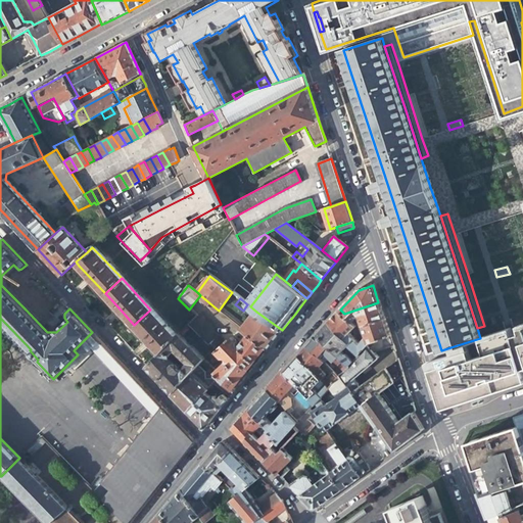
[(360,316),(363,326),(384,319),(378,302),(344,314),(349,319),(360,316)]
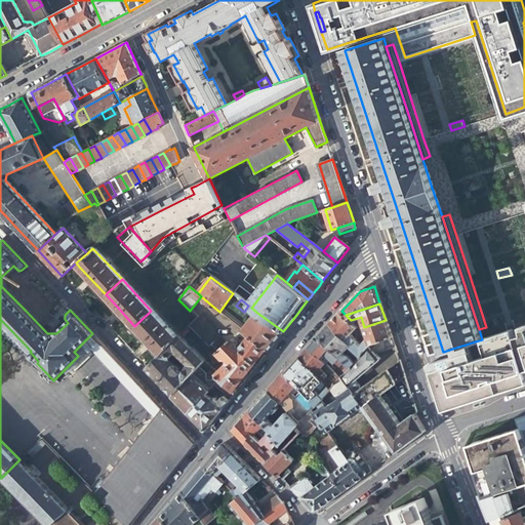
[(176,339),(151,311),(134,326),(148,340),(161,355),(176,339)]
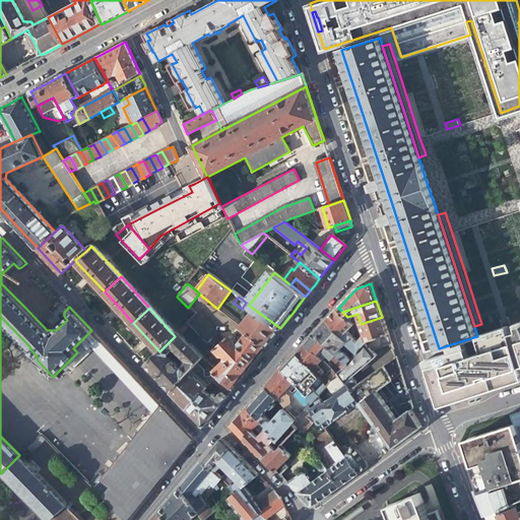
[(354,324),(347,317),(342,312),(338,308),(327,321),(347,342),(347,343),(352,337),(347,331),(354,324)]
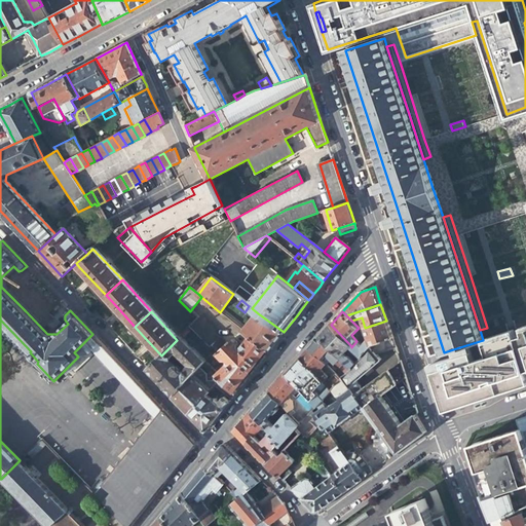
[(245,331),(252,336),(269,350),(277,340),(284,332),(258,313),(245,331)]
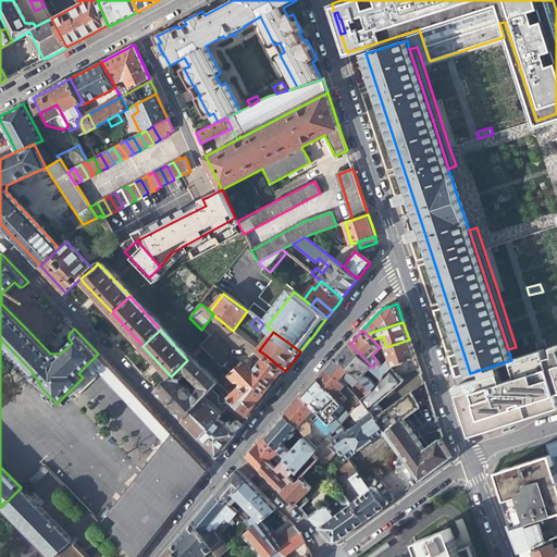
[(202,349),(206,351),(214,343),(209,337),(198,349),(200,351),(202,349)]
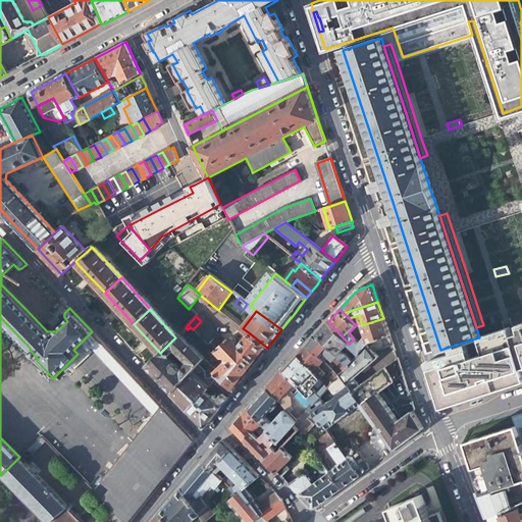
[(359,344),(354,338),(349,345),(358,355),(368,345),(370,343),(388,335),(383,318),(362,325),(366,335),(359,344)]
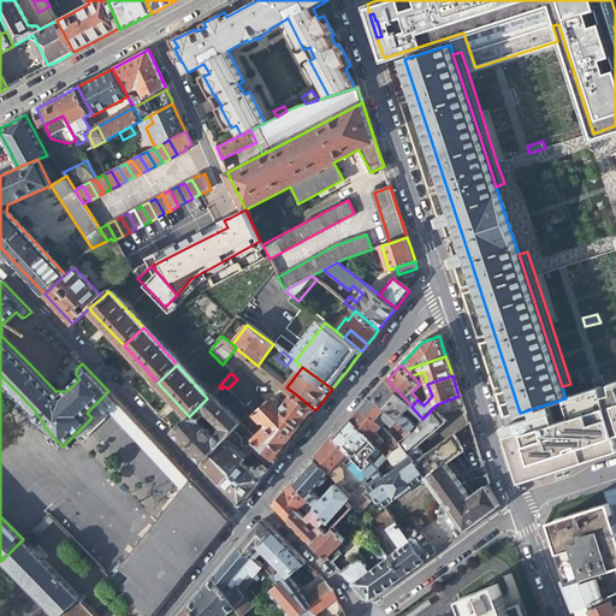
[(234,396),(244,385),(237,379),(227,389),(234,396)]
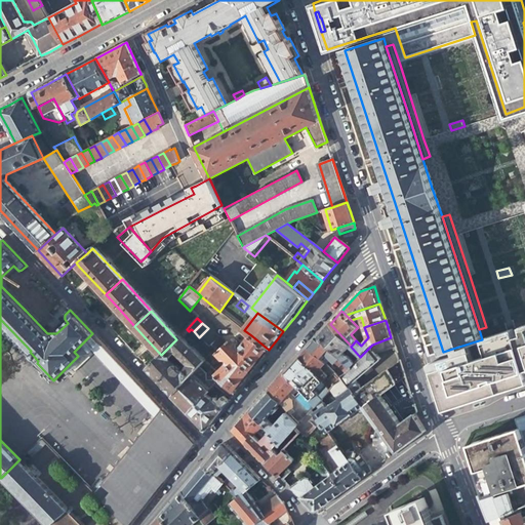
[(345,353),(351,346),(330,324),(325,329),(319,336),(348,370),(354,364),(345,353)]
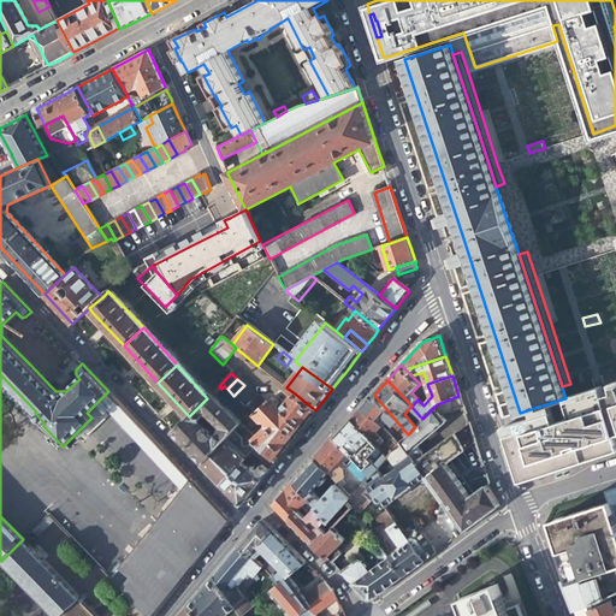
[(240,402),(250,391),(244,385),(234,396),(240,402)]
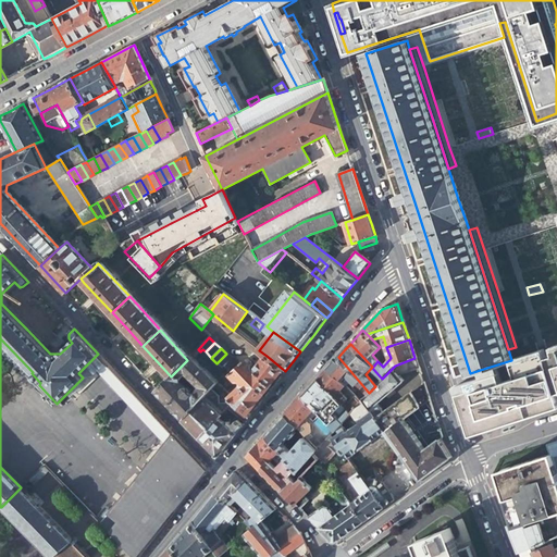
[(482,376),(546,357),(544,349),(511,360),(480,370),(482,376)]
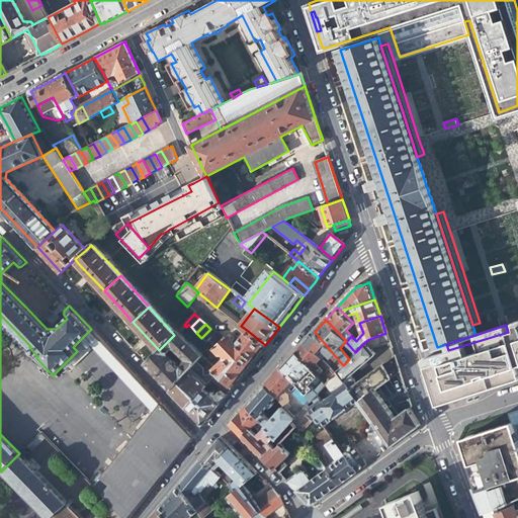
[(448,350),(424,358),(439,404),(517,378),(517,328),(516,329),(508,332),(448,350)]
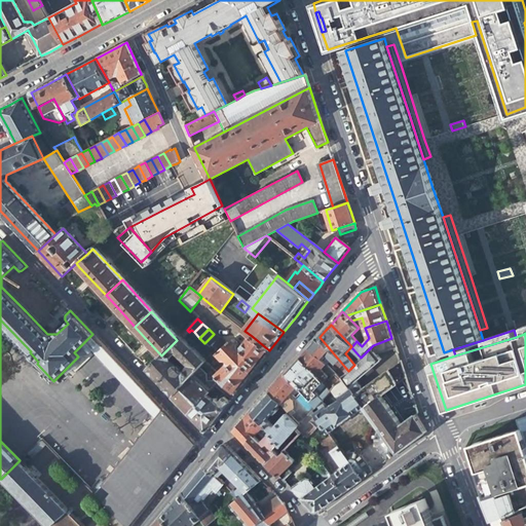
[(210,347),(211,346),(215,342),(218,339),(214,334),(204,343),(210,347)]
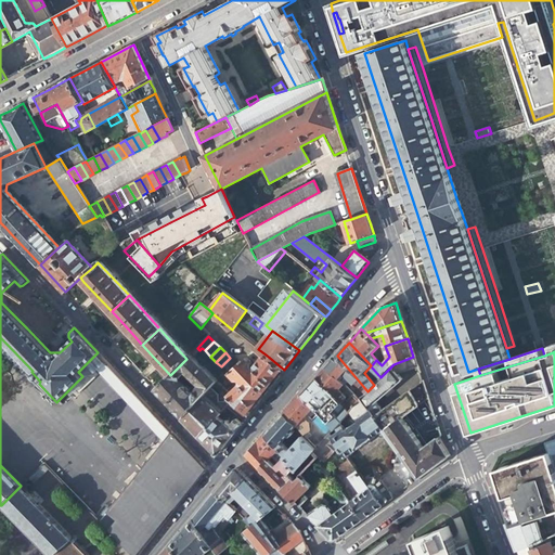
[(245,358),(237,364),(266,394),(272,385),(276,379),(284,370),(266,355),(258,364),(259,366),(255,366),(253,363),(245,358)]
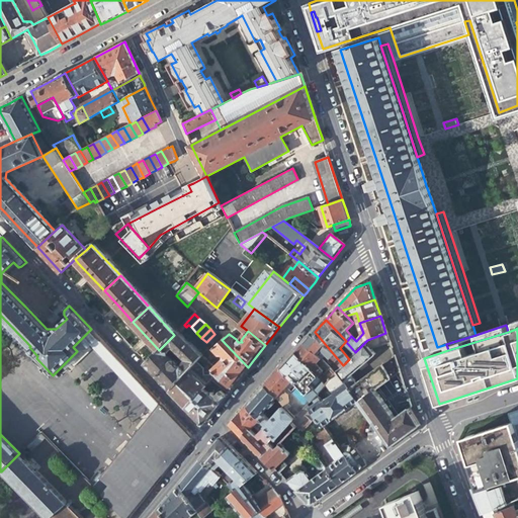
[(201,357),(202,356),(177,332),(174,335),(159,350),(146,363),(158,375),(170,390),(188,371),(196,362),(201,357)]
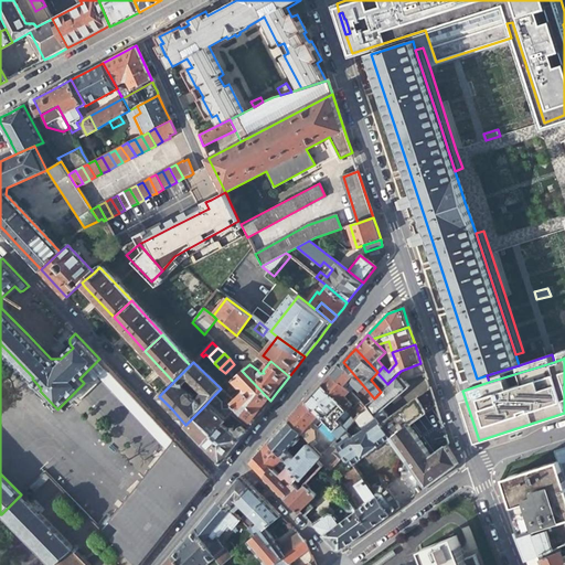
[(351,384),(369,405),(374,398),(343,362),(338,368),(332,374),(345,391),(351,384)]
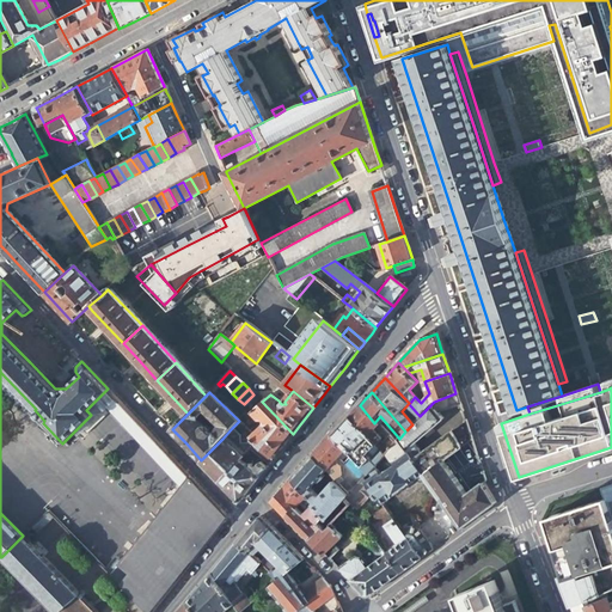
[(439,412),(459,404),(456,393),(434,402),(432,404),(420,416),(412,424),(405,432),(399,439),(397,441),(422,476),(423,476),(442,463),(471,441),(465,422),(421,454),(412,444),(442,418),(439,412)]
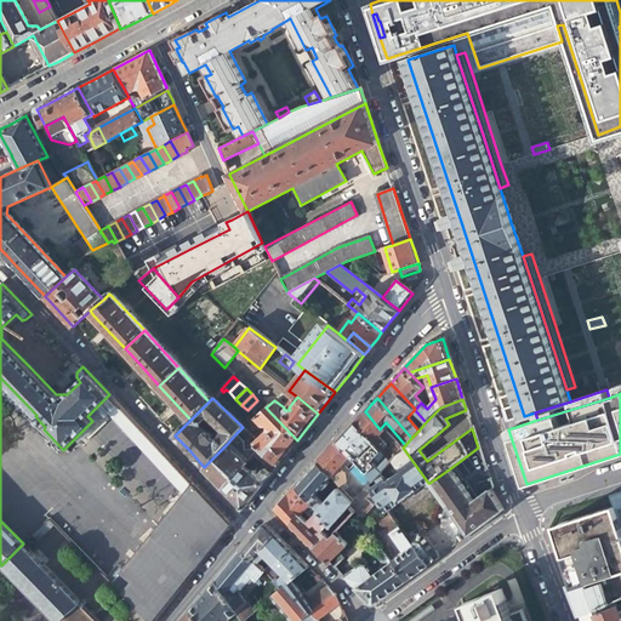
[(249,409),(254,415),(258,410),(254,404),(249,409)]
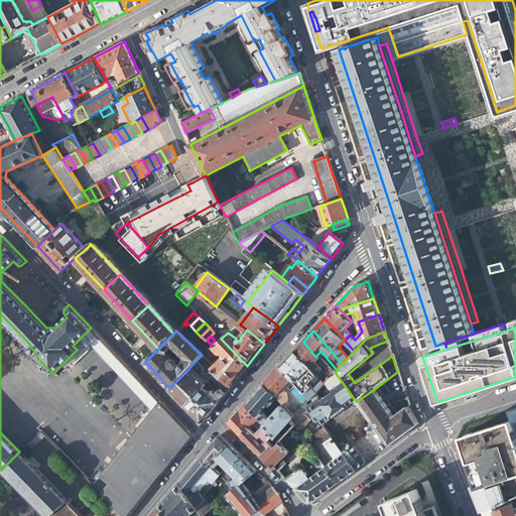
[(417,340),(420,351),(432,347),(428,336),(417,340)]
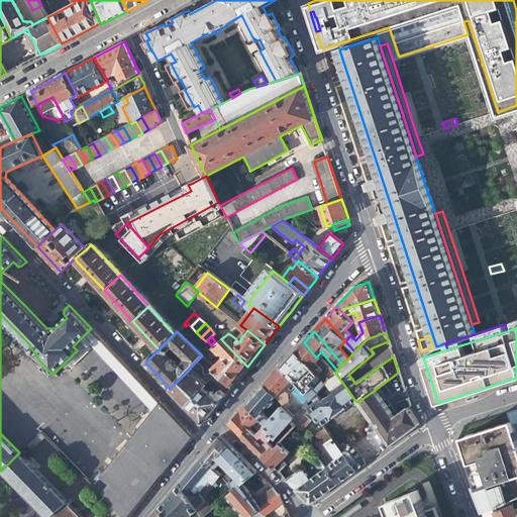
[(214,370),(217,373),(231,387),(240,376),(247,367),(221,339),(218,337),(215,341),(211,345),(220,353),(223,352),(225,355),(226,357),(214,370)]
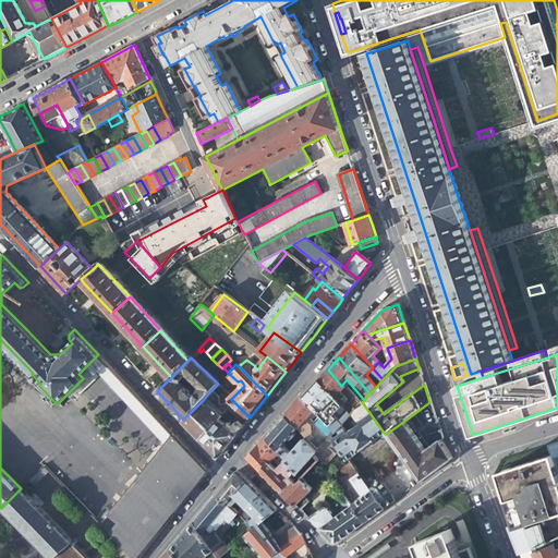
[(94,376),(85,367),(79,374),(83,378),(69,392),(73,397),(94,376)]
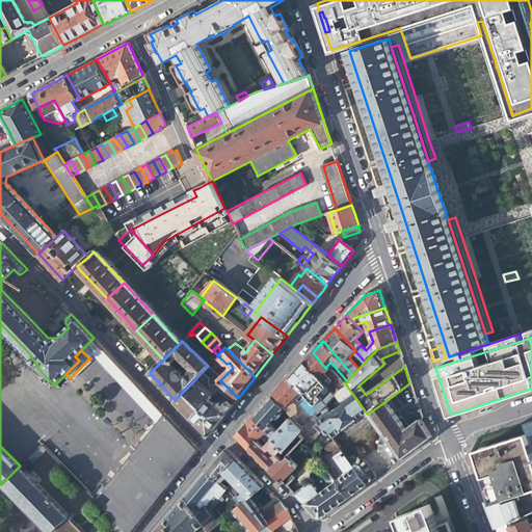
[(328,371),(325,368),(313,352),(308,357),(303,363),(322,383),(325,388),(329,382),(324,376),(328,371)]
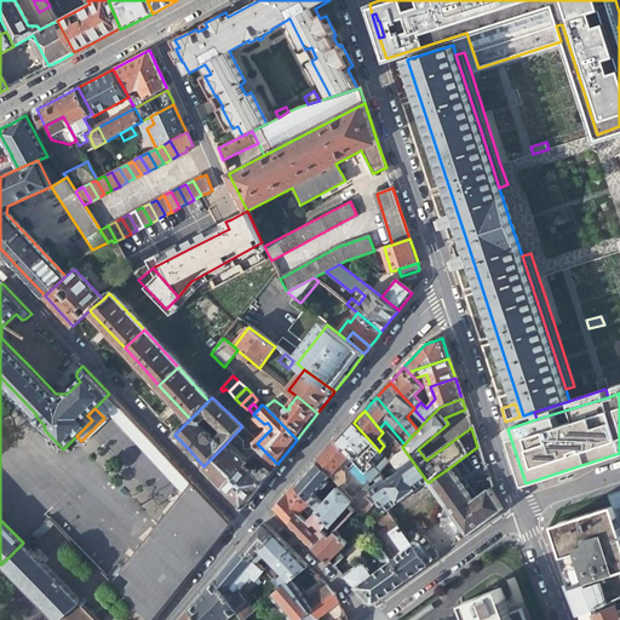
[(128,414),(118,425),(164,472),(188,499),(199,489),(185,476),(167,455),(128,414)]
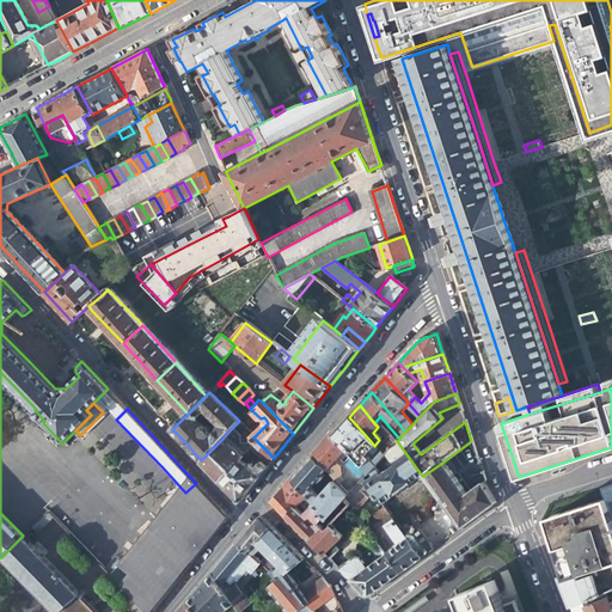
[(362,452),(371,441),(349,417),(342,424),(331,436),(344,450),(367,473),(379,461),(384,456),(380,452),(372,461),(362,452)]
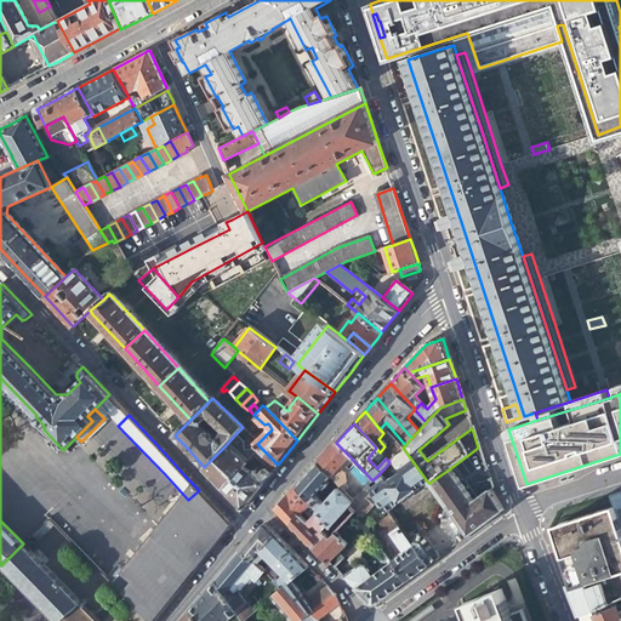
[(226,445),(204,467),(212,476),(224,488),(243,468),(245,466),(255,455),(256,454),(252,451),(244,449),(244,442),(235,434),(226,445)]
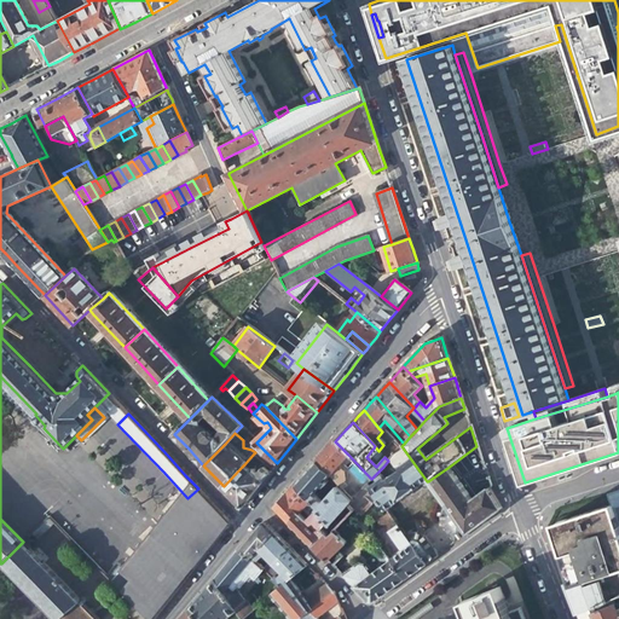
[(339,466),(348,455),(335,441),(327,451),(317,462),(329,476),(337,487),(341,492),(346,489),(342,484),(343,482),(345,474),(339,466)]
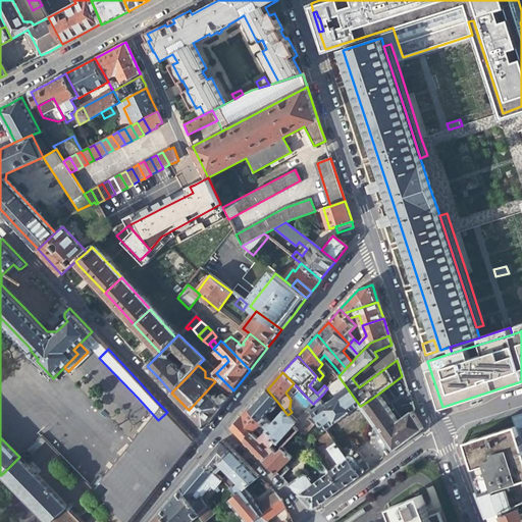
[(323,384),(324,385),(327,388),(335,379),(331,375),(323,384)]
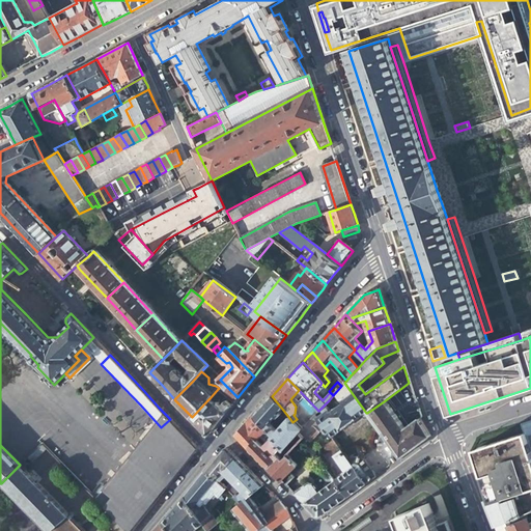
[(219,388),(218,389),(229,398),(233,402),(238,397),(223,383),(219,388)]
